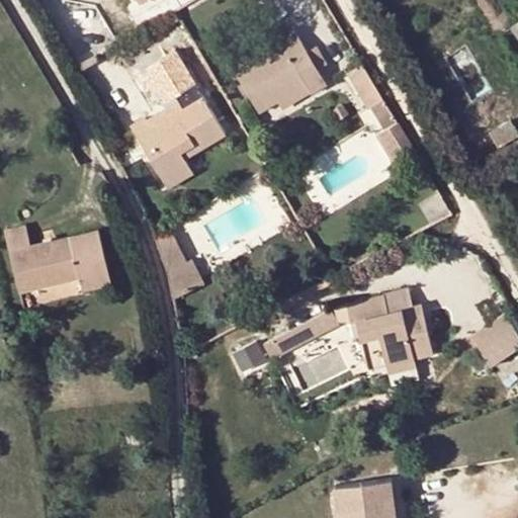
[(517,38),(517,37),(517,18),(508,25),(517,38)]
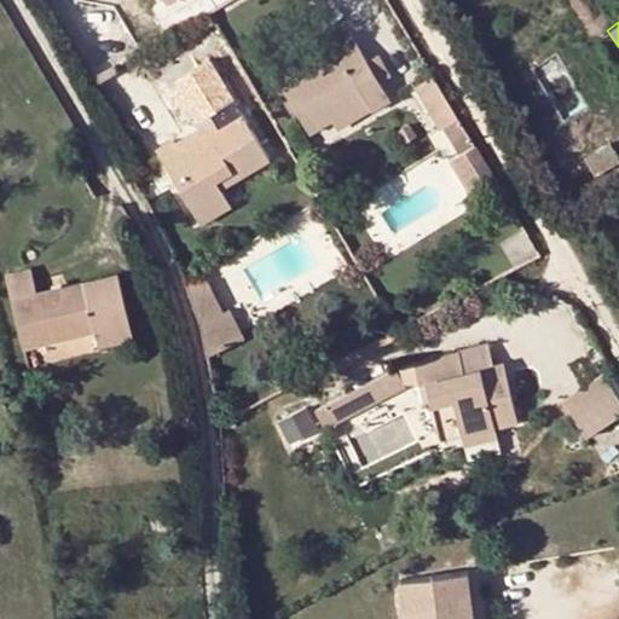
[(311,133),(333,120),(366,100),(374,111),(392,100),(382,82),(369,59),(353,34),(335,45),(342,58),(285,91),(311,133)]
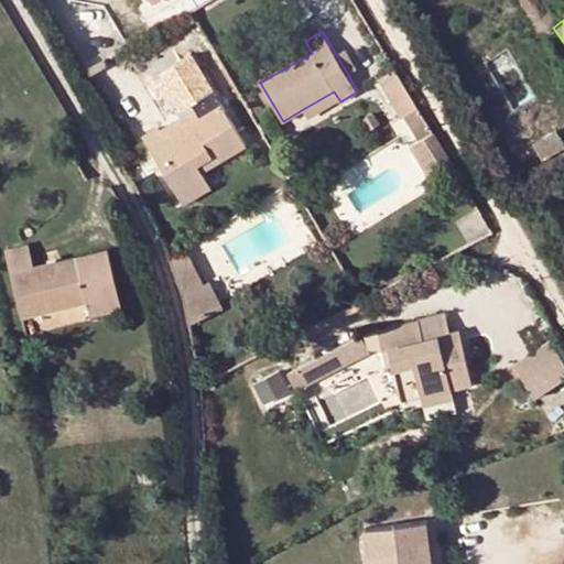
[(344,50),(336,54),(348,75),(357,69),(344,50)]
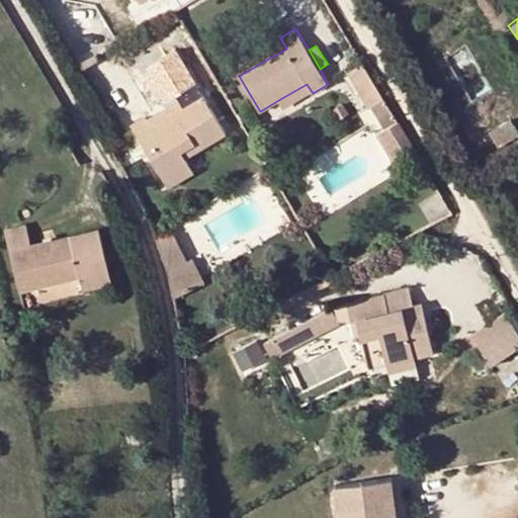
[(348,70),(368,105),(382,98),(361,63),(348,70)]
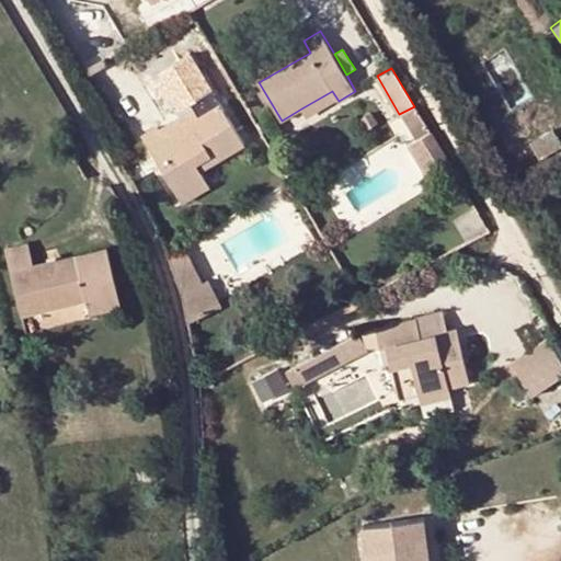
[(309,119),(339,101),(332,91),(301,109),(309,119)]
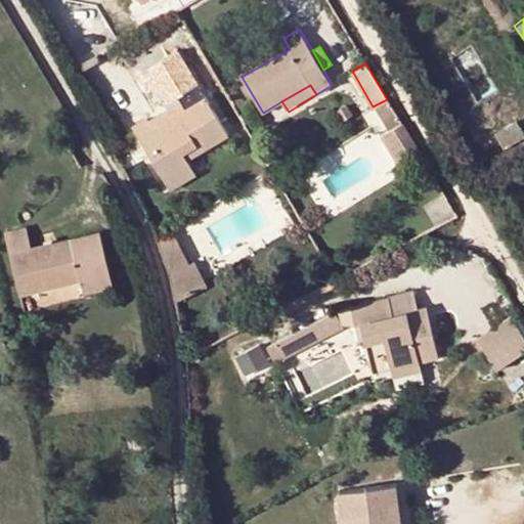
[(208,99),(187,112),(156,130),(149,121),(134,129),(166,182),(193,167),(189,161),(230,136),(208,99)]
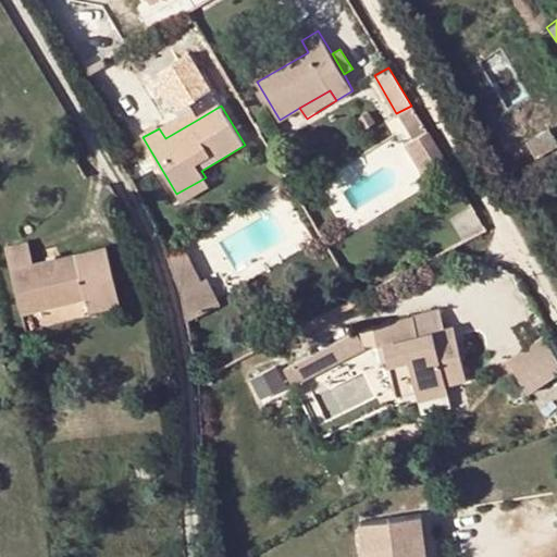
[(159,128),(165,138),(199,119),(193,109),(159,128)]
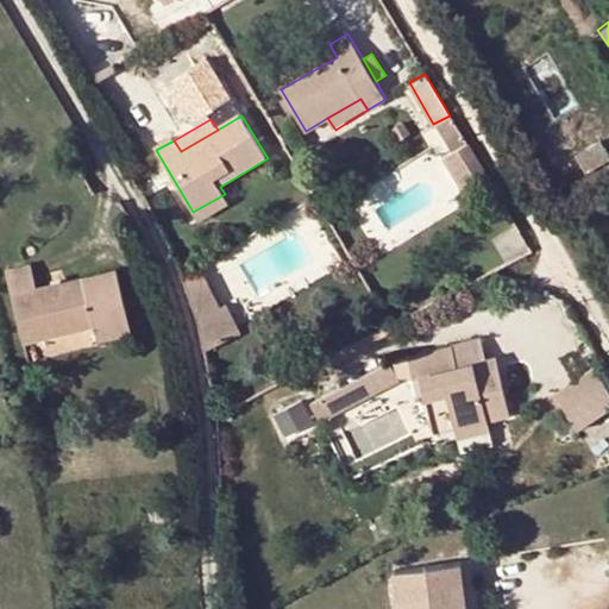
[(608,157),(598,139),(572,154),(583,170),(608,157)]
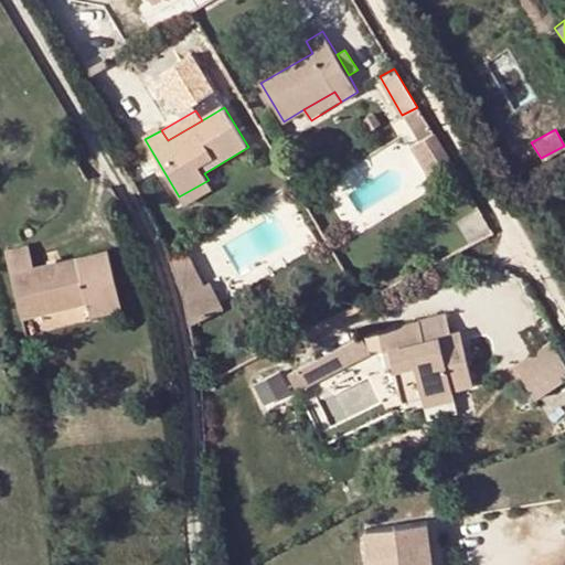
[(432,182),(455,168),(437,140),(415,155),(432,182)]
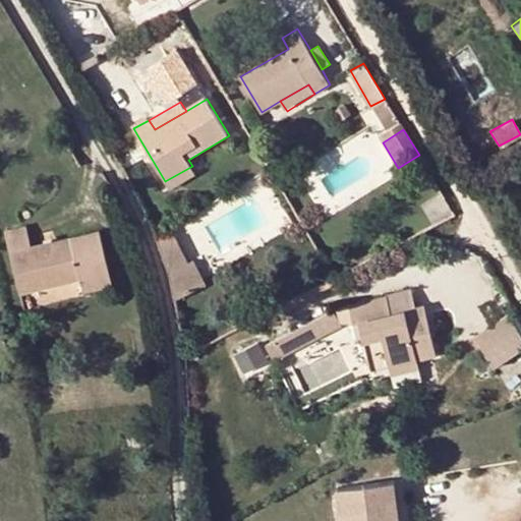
[(197,175),(192,166),(165,181),(170,189),(197,175)]
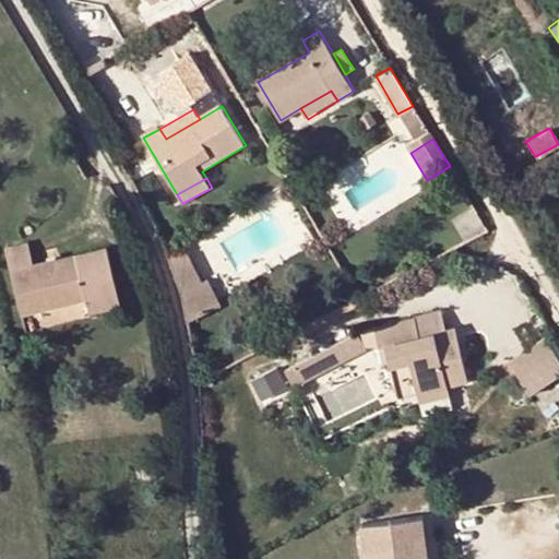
[(26,244),(6,248),(21,313),(84,301),(87,314),(119,307),(108,249),(32,265),(26,244)]
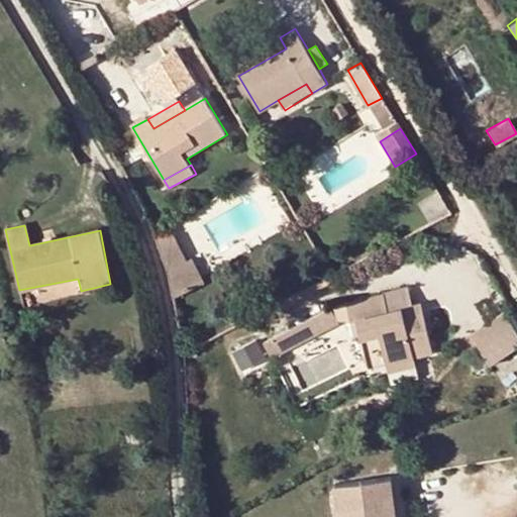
[(156,248),(174,241),(168,229),(151,235),(156,248)]
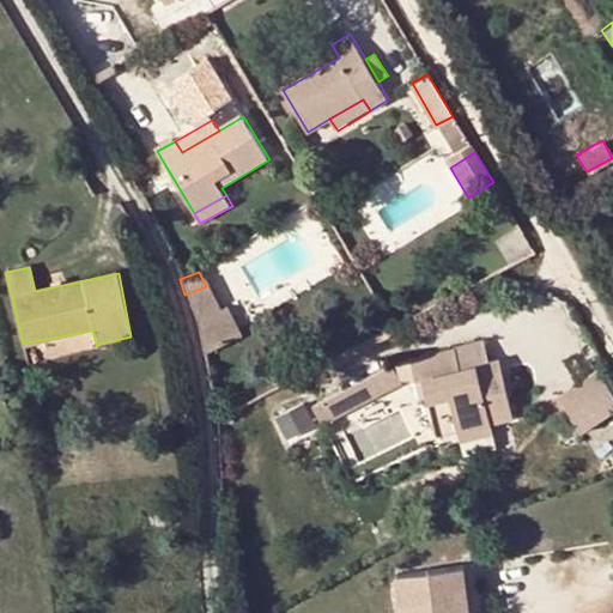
[(219,316),(206,286),(184,295),(196,326),(219,316)]
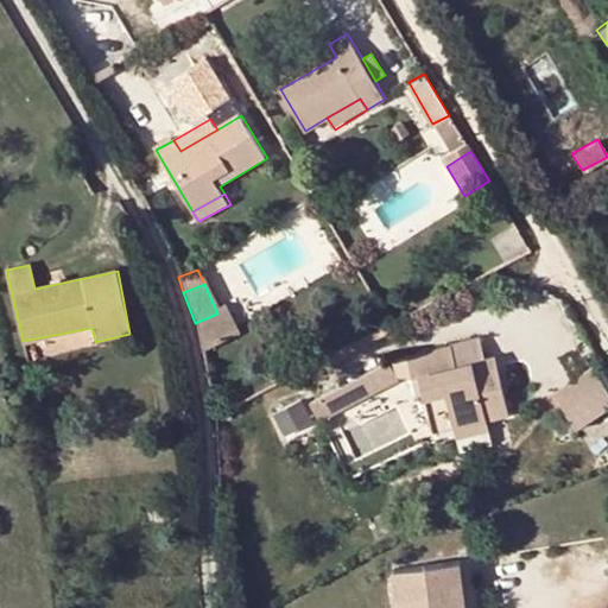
[(228,309),(217,314),(195,323),(197,329),(201,339),(203,349),(240,331),(228,309)]
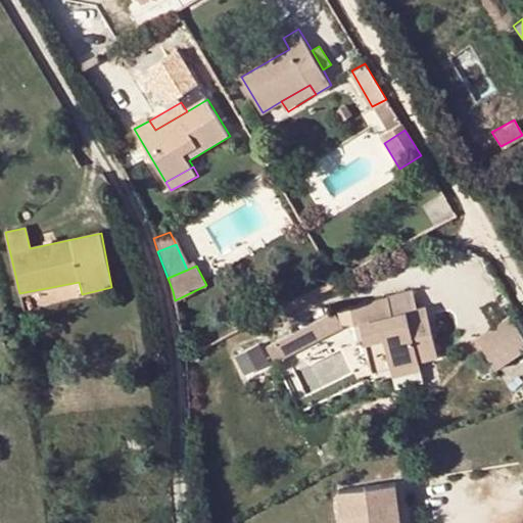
[(389,298),(393,315),(418,311),(414,294),(389,298)]
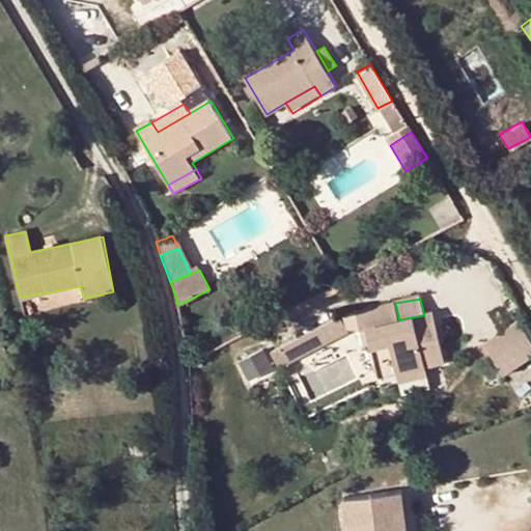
[(367,330),(370,347),(390,344),(393,362),(396,373),(425,367),(446,363),(436,313),(424,315),(399,319),(395,303),(356,311),(361,331),(367,330)]
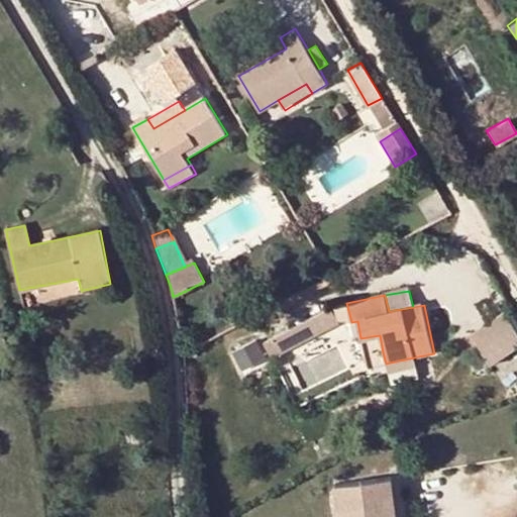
[(330,305),(319,311),(326,325),(337,319),(330,305)]
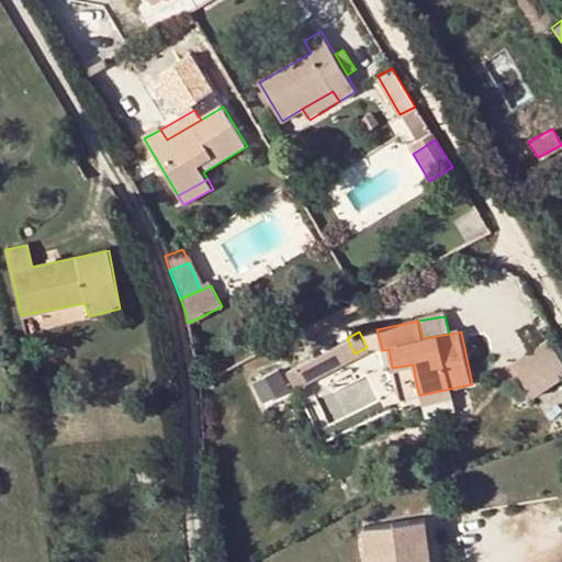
[(288,369),(296,385),(355,353),(347,338),(288,369)]
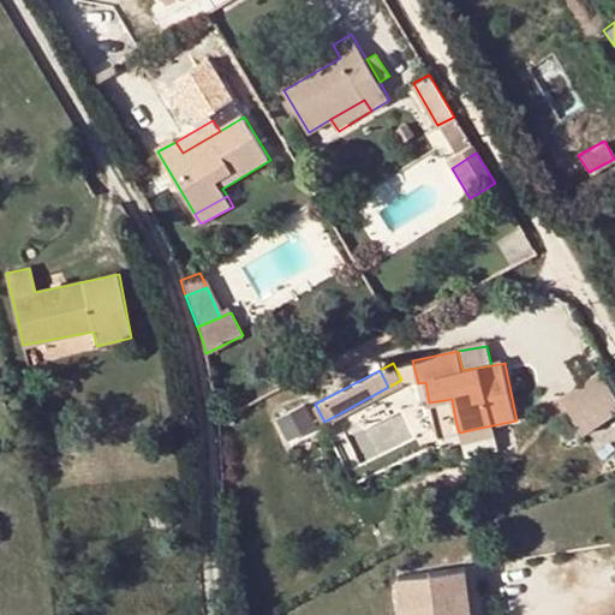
[(614,408),(614,398),(596,370),(556,399),(569,418),(581,434),(614,408)]
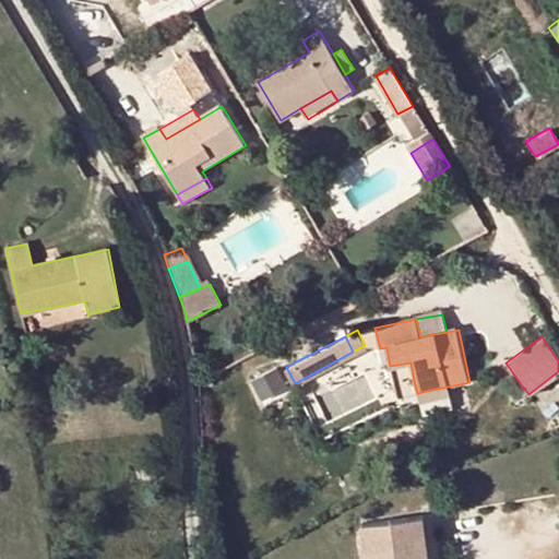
[(414,381),(411,363),(390,366),(394,384),(414,381)]
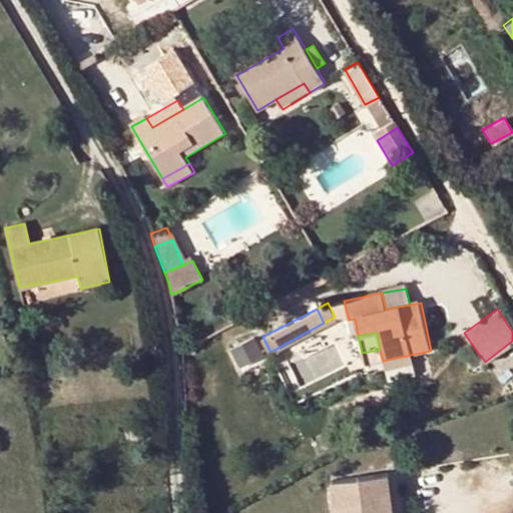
[(244,366),(267,352),(255,334),(233,348),(244,366)]
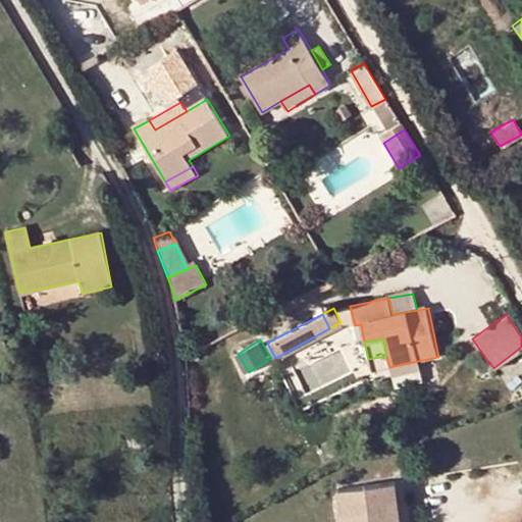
[(392,374),(421,369),(418,361),(389,367),(392,374)]
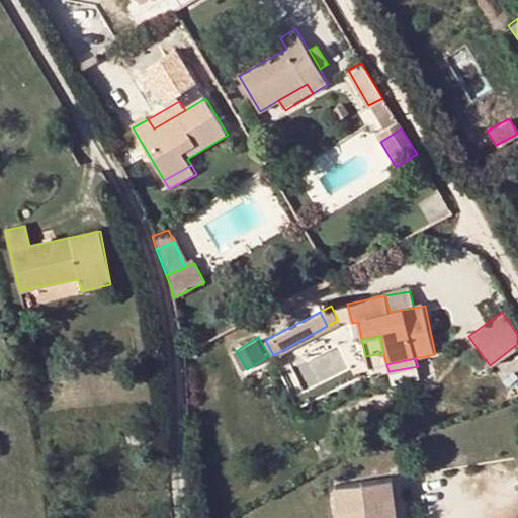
[(394,517),(390,477),(333,484),(336,517),(394,517)]
